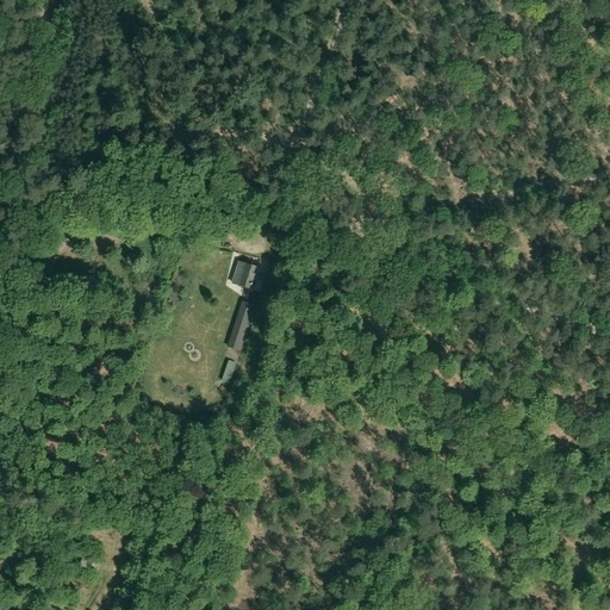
[(250,290),(256,269),(246,266),(243,271),(237,268),(234,280),(240,282),(238,286),(250,290)]
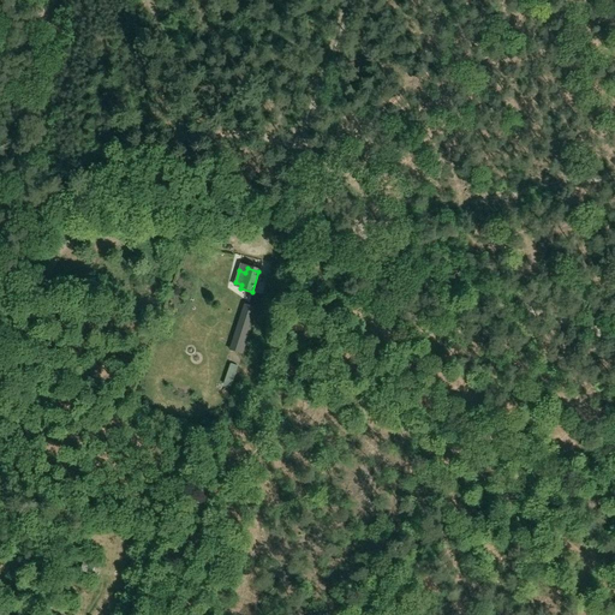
[(263,296),(262,308),(269,309),(272,297),(263,296)]
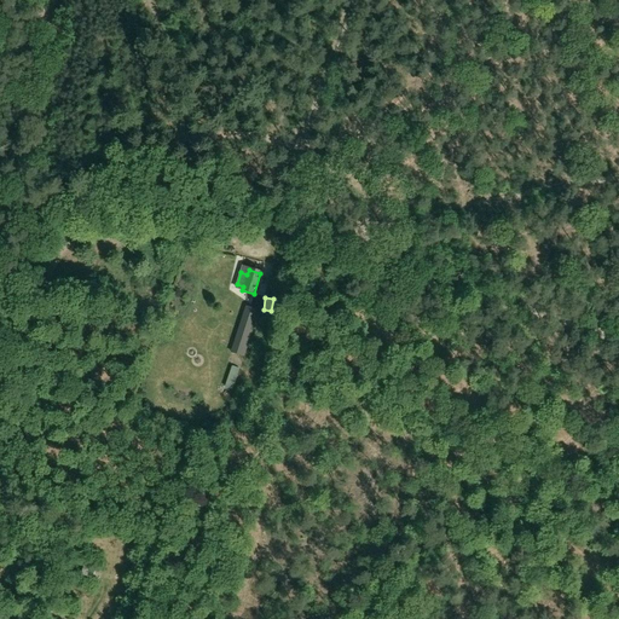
[(236,352),(224,387),(232,391),(244,354),(246,354),(250,343),(248,342),(256,317),(258,318),(262,304),(253,300),(236,352)]
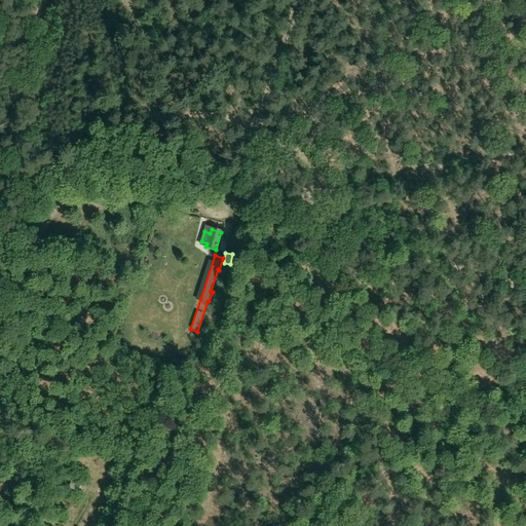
[(69,489),(78,492),(81,484),(72,481),(69,489)]
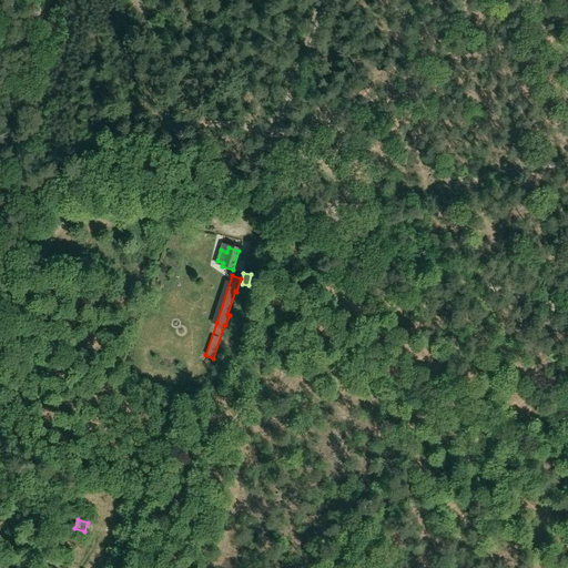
[(4,567),(6,567),(14,567),(18,563),(8,558),(4,567)]
